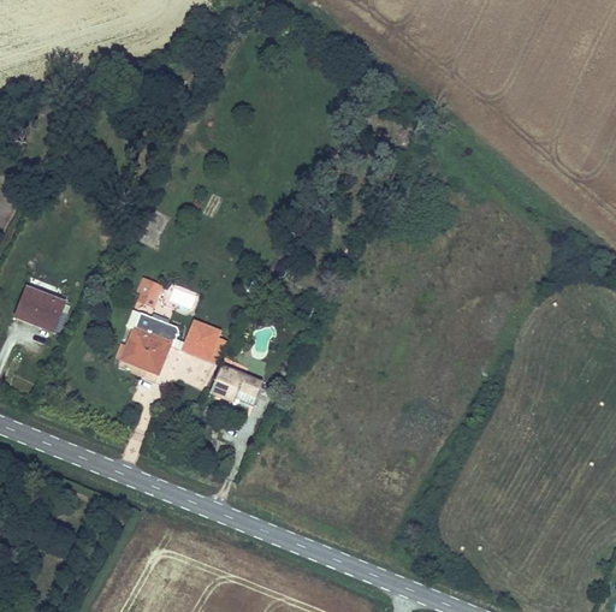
[(163,290),(153,286),(142,310),(152,315),(163,290)]
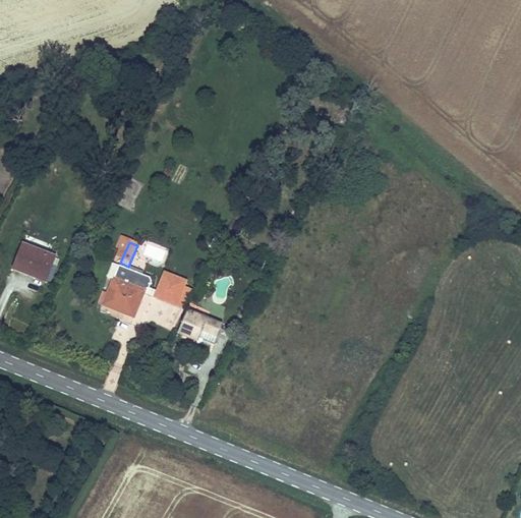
[(44,253),(21,244),(11,267),(35,276),(44,253)]
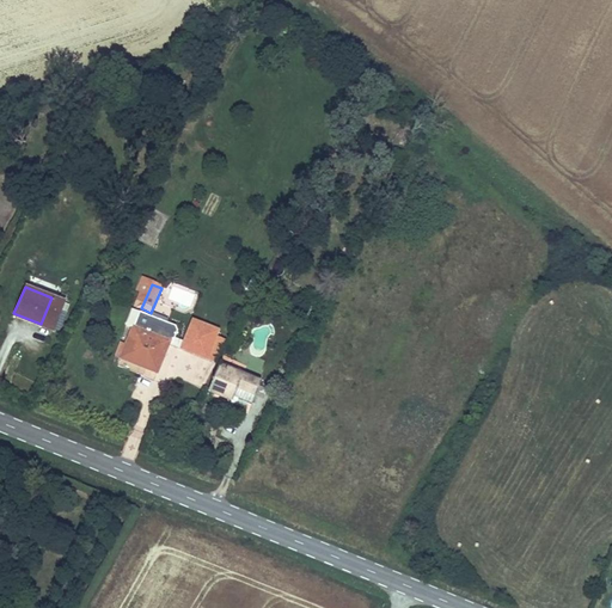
[(63,302),(51,298),(41,324),(53,330),(63,302)]
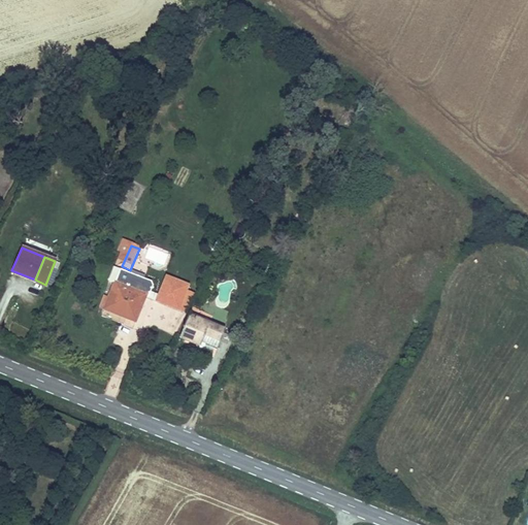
[(155,300),(189,314),(197,293),(188,290),(190,284),(166,273),(155,300)]
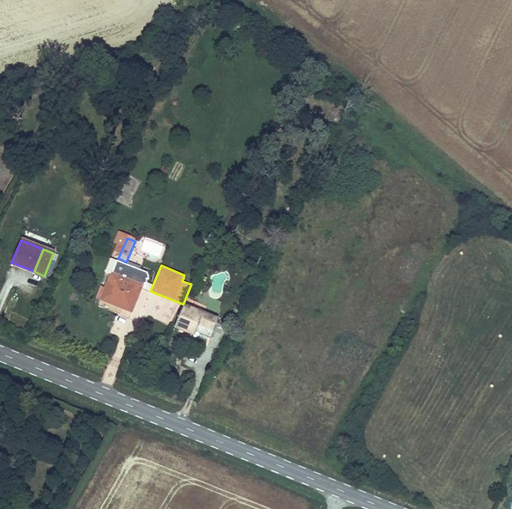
[(143,283),(113,270),(102,297),(131,310),(143,283)]
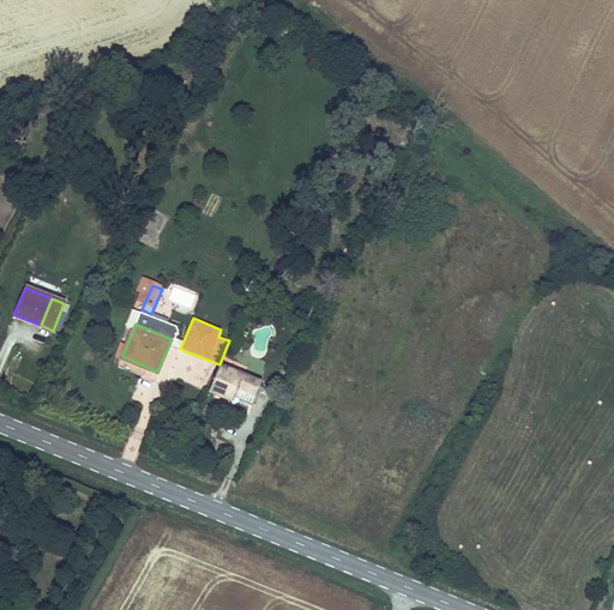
[(264,382),(236,370),(236,369),(222,363),(209,394),(233,404),(238,392),(257,399),(264,382)]
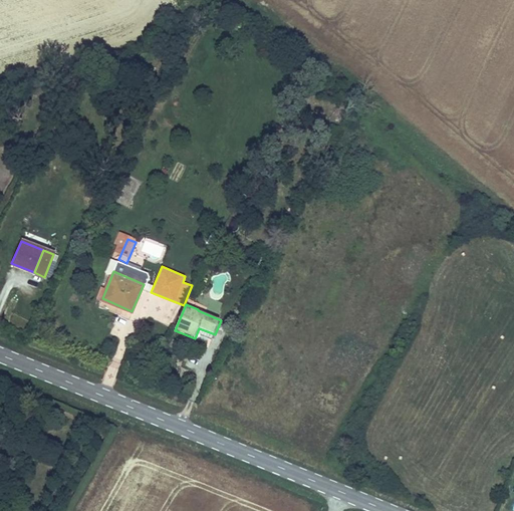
All buildings are outlined.
